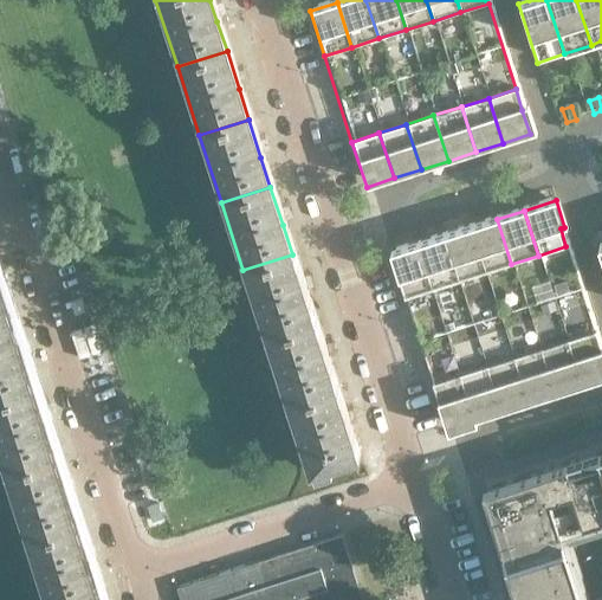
[(511,264),(497,219),(470,228),(484,273),(511,264)]
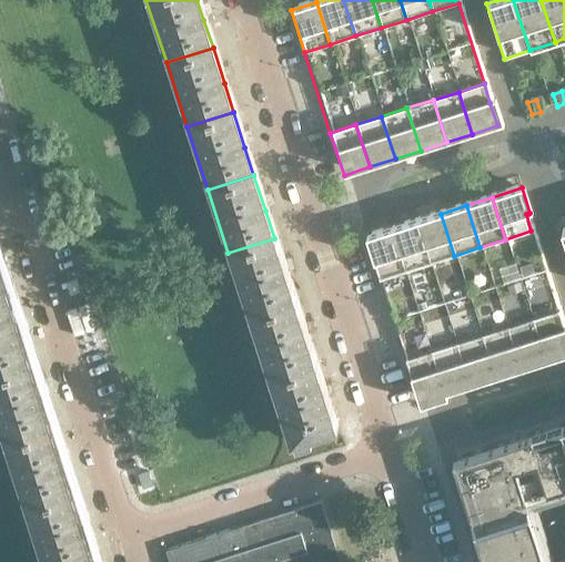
[(454,256),(441,214),(415,222),(429,264),(454,256)]
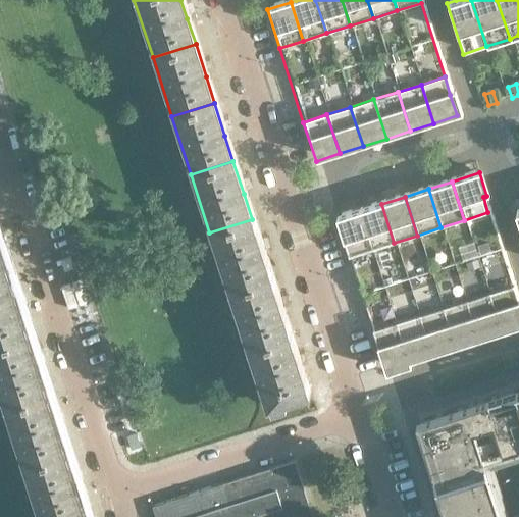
[(394,243),(381,204),(358,211),(370,250),(394,243)]
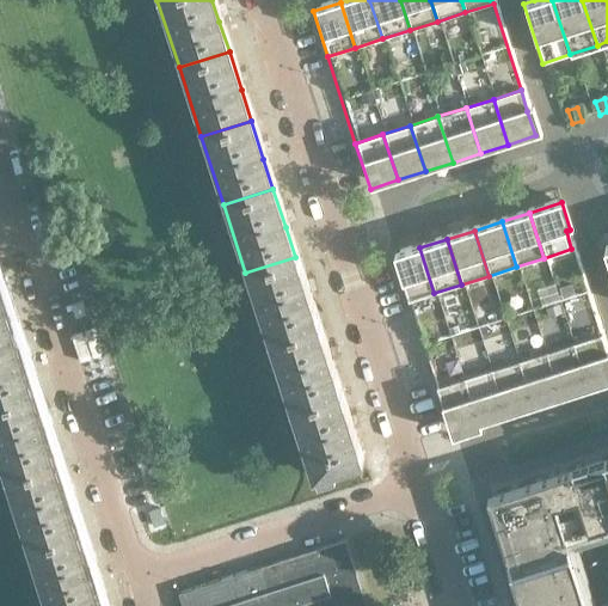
[(434,293),(419,248),(392,257),(406,303),(434,293)]
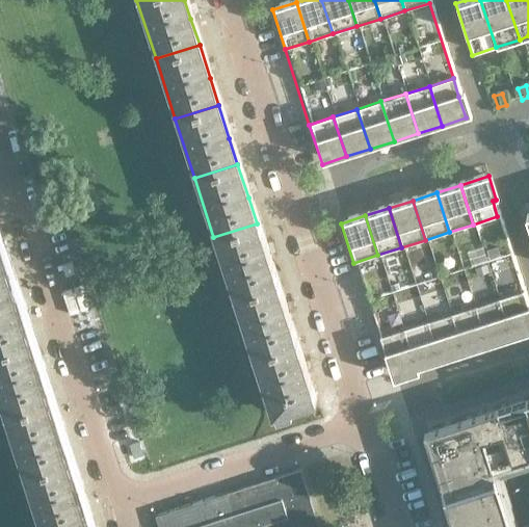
[(522,292),(497,216),(473,225),(449,232),(425,240),(401,247),(377,255),(353,263),(377,338),(401,331),(426,322),(450,315),(474,308),(498,299),(522,292)]
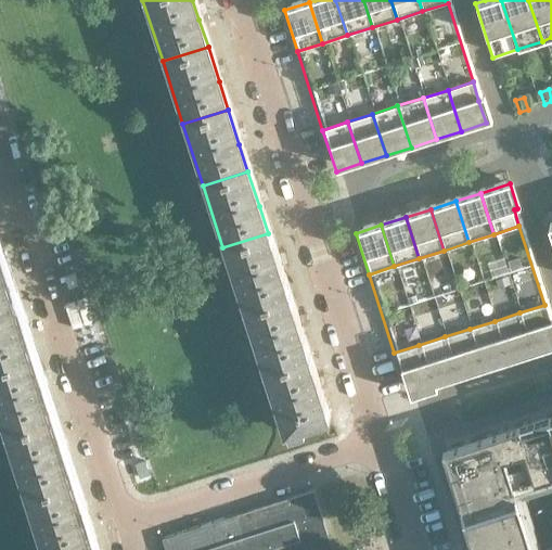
[(287,296),(279,269),(268,233),(222,247),(243,310),(287,296)]
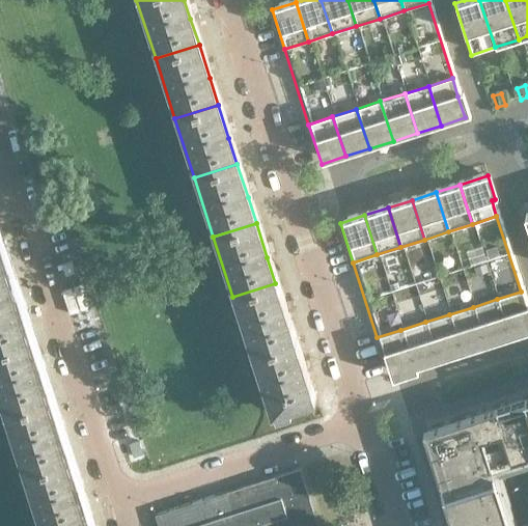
[(0,283),(8,281),(0,255),(4,254),(1,245),(0,245),(0,283)]
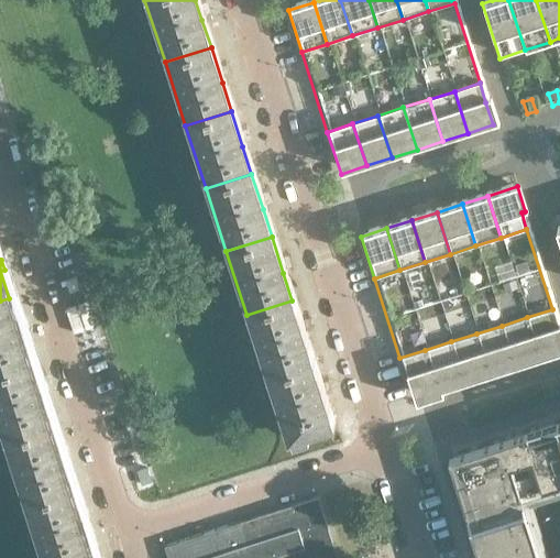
[(0,370),(29,361),(21,335),(25,334),(22,324),(18,325),(9,298),(0,301),(0,370)]
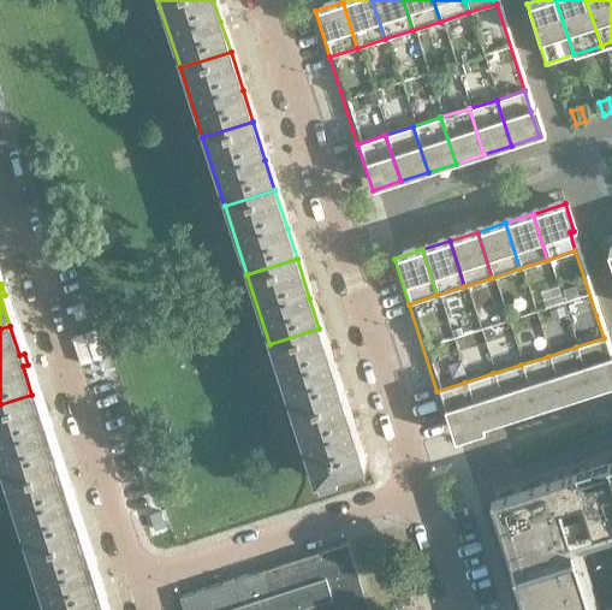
[(342,397),(332,367),(319,329),(269,344),(291,413),(342,397)]
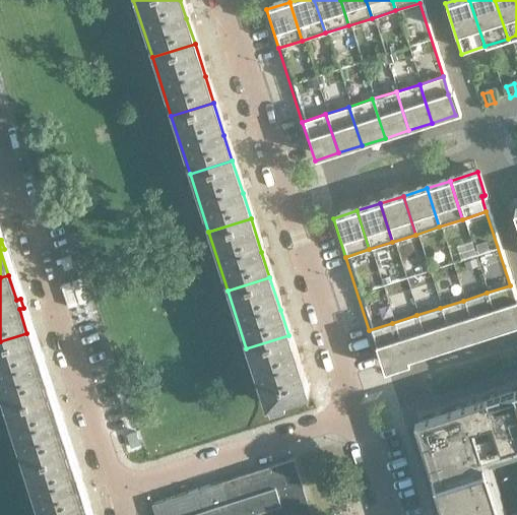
[(516,325),(516,300),(515,301),(510,285),(487,293),(499,331),(516,325)]
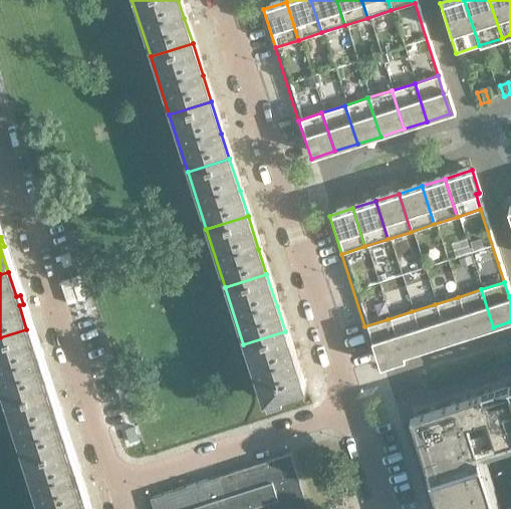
[(493,327),(481,289),(458,297),(470,335),(493,327)]
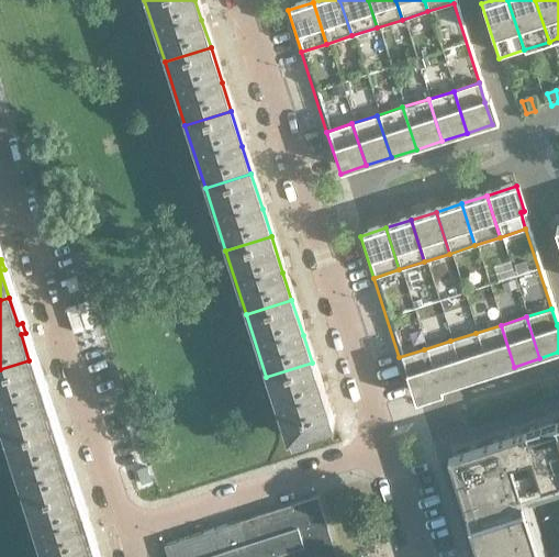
[(514,367),(501,325),(476,333),(489,375),(514,367)]
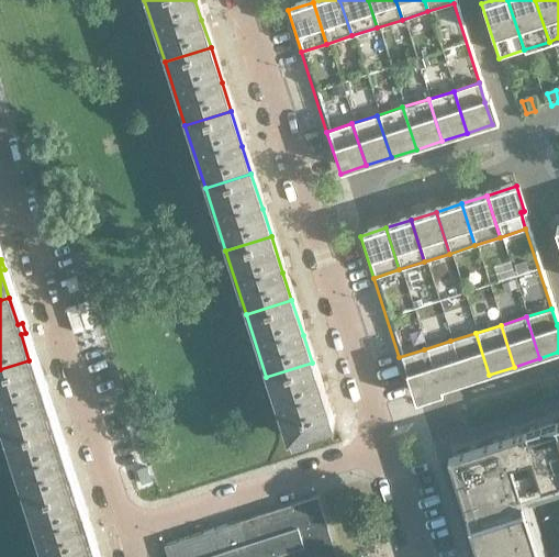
[(489,375),(476,333),(450,341),(464,383),(489,375)]
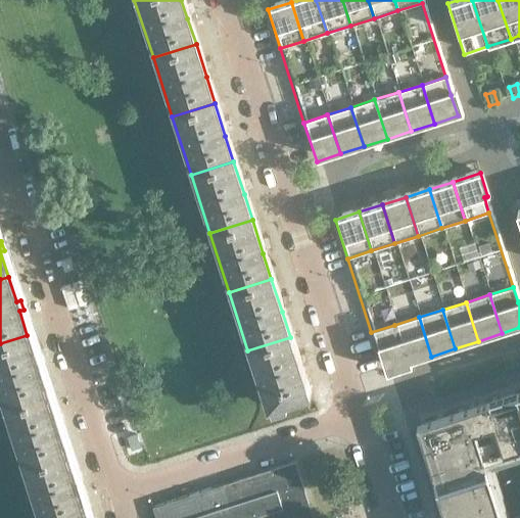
[(431,357),(419,317),(394,325),(408,364),(409,364),(431,357)]
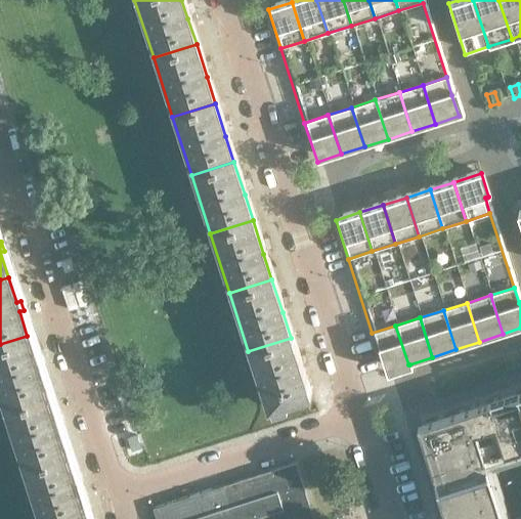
[(408,364),(395,326),(372,333),(386,376),(410,369),(409,364),(408,364)]
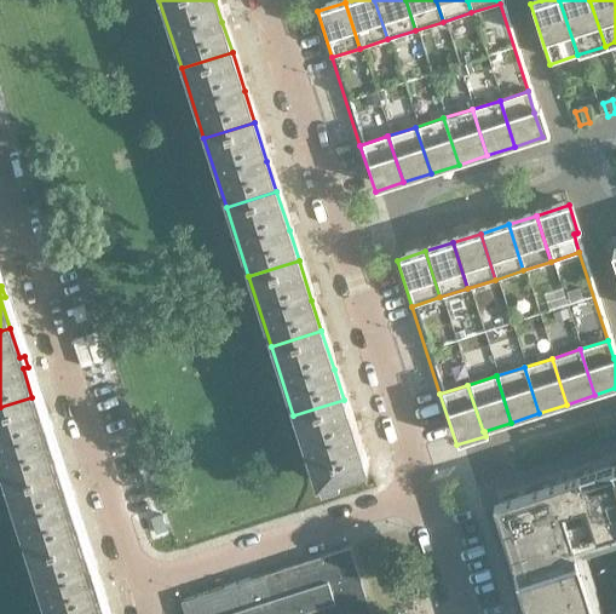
[(55,468),(45,437),(50,436),(46,425),(41,426),(32,397),(0,407),(0,470),(5,483),(55,468)]
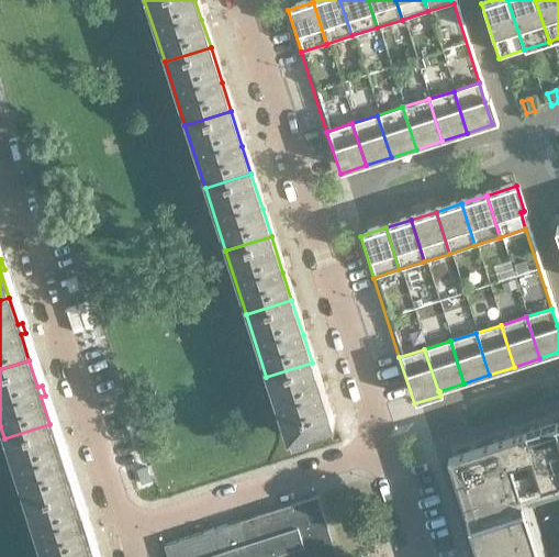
[(332,425),(323,398),(312,363),(266,377),(286,439),(289,438),(291,444),(306,438),(305,434),(332,425)]
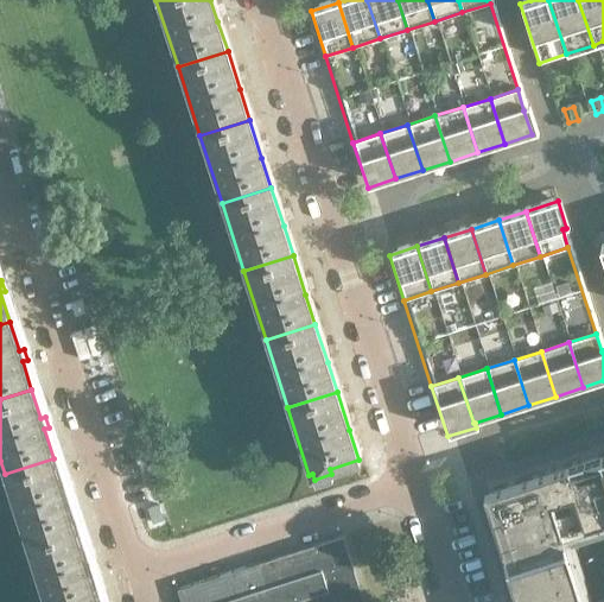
[(603,601),(603,456),(490,493),(525,601),(603,601)]
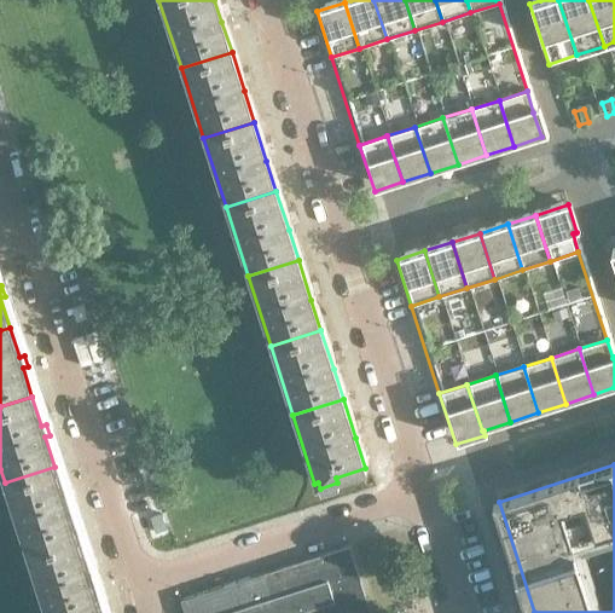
[(76,536),(68,507),(73,505),(69,495),(64,496),(54,467),(5,483),(27,553),(76,536)]
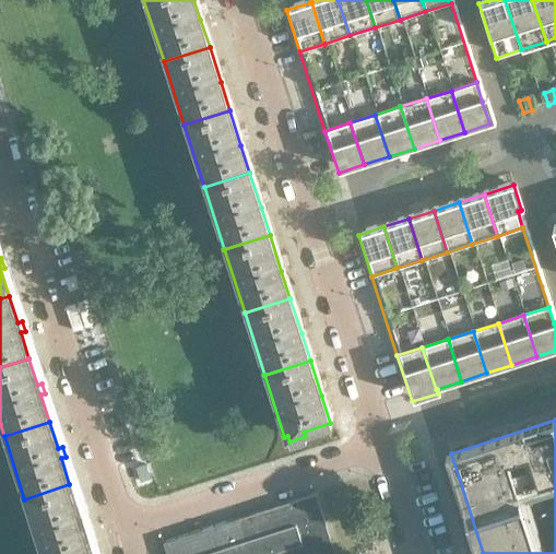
[(70,553),(90,547),(81,521),(85,519),(82,509),(78,511),(69,484),(24,499),(40,553),(70,553)]
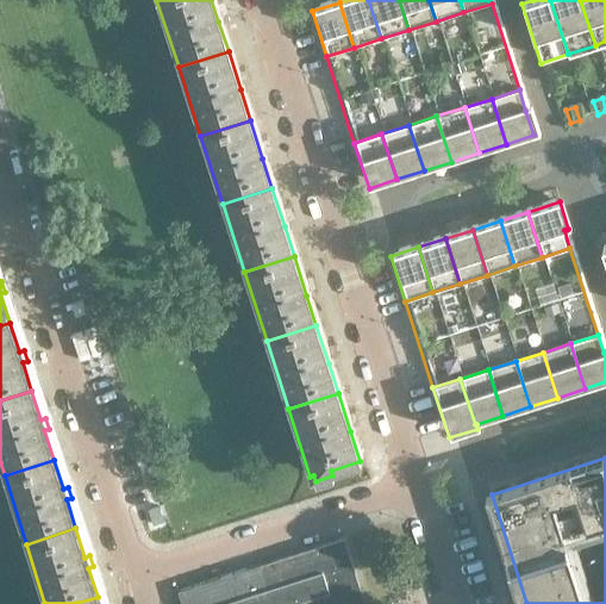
[(358,603),(349,574),(339,542),(293,558),(304,589),(294,592),(298,603),(358,603)]
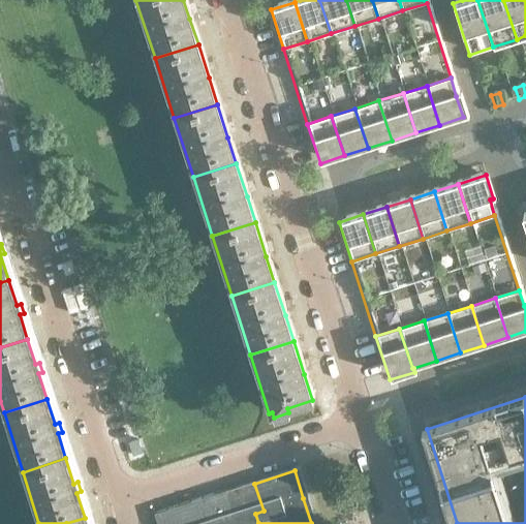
[(258,523),(255,514),(264,511),(254,484),(223,494),(231,523),(258,523)]
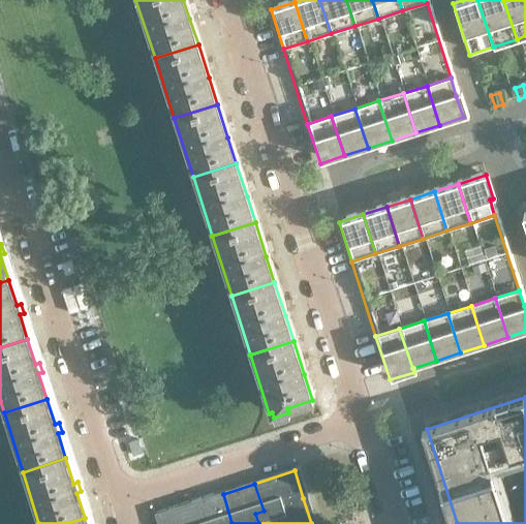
[(231,523),(223,494),(197,501),(204,523),(231,523)]
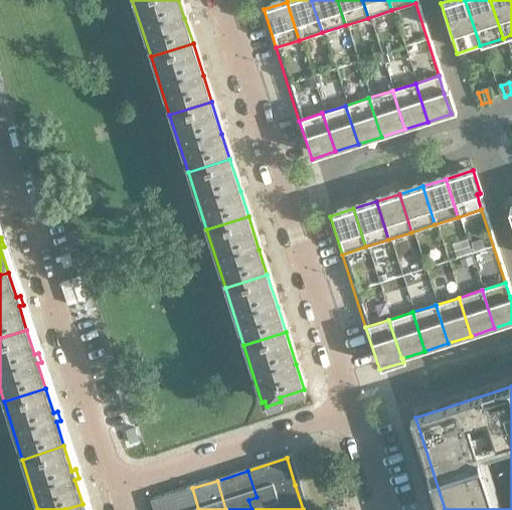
[(198,509),(192,488),(148,503),(150,509),(198,509)]
